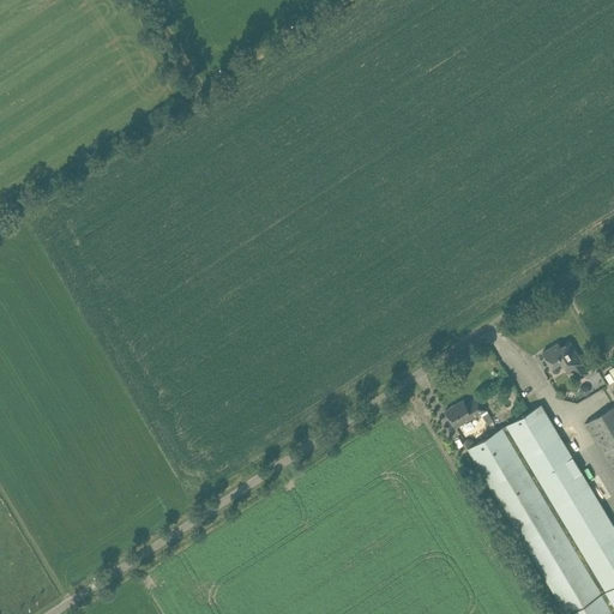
[(589,373),(570,341),(561,345),(559,342),(543,351),(552,366),(561,361),(569,373),(572,371),(578,379),(589,373)]
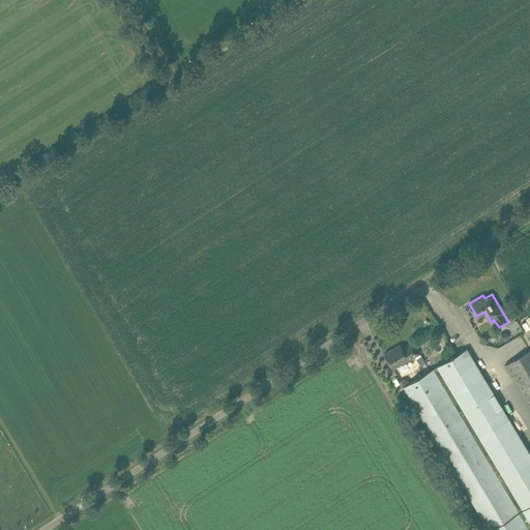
[(522,313),(518,306),(511,310),(516,317),(522,313)]
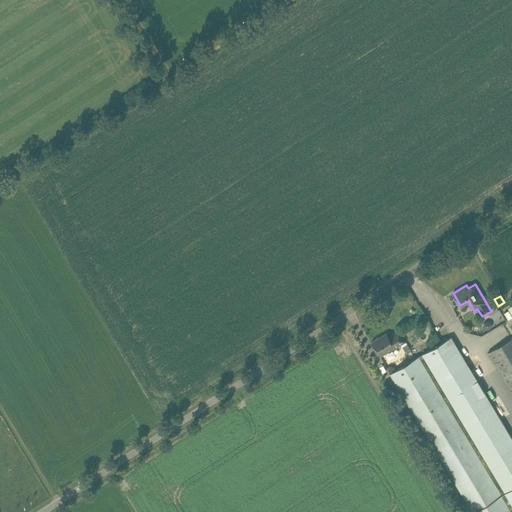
[(389,336),(386,333),(372,342),(380,356),(399,345),(399,346),(406,342),(399,330),(389,336)]
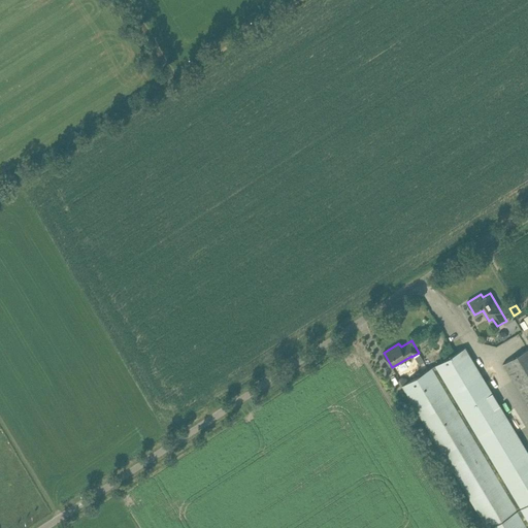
[(527,527),(527,450),(471,356),(466,347),(402,385),(488,527),(527,527)]
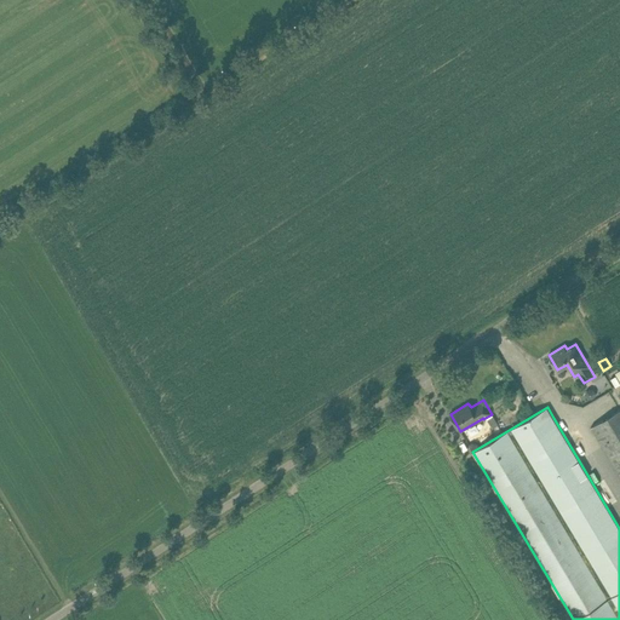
[(619,408),(591,426),(619,474),(619,408)]
